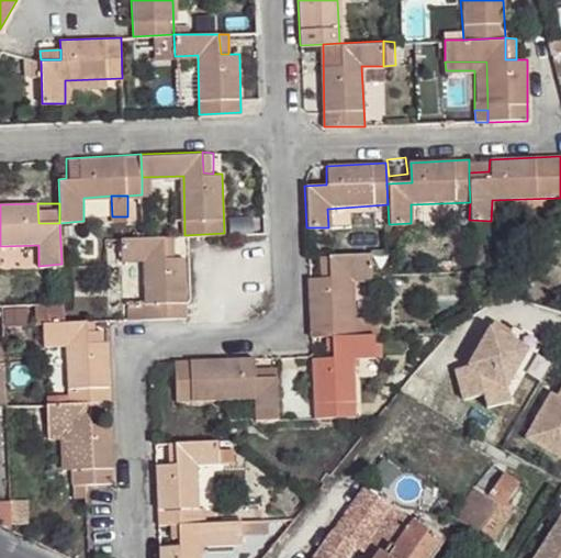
[(165,257),(164,235),(142,236),(120,237),(120,261),(144,261),(145,296),(127,297),(130,315),(145,315),(145,316),(188,314),(186,256),(175,256),(165,257)]
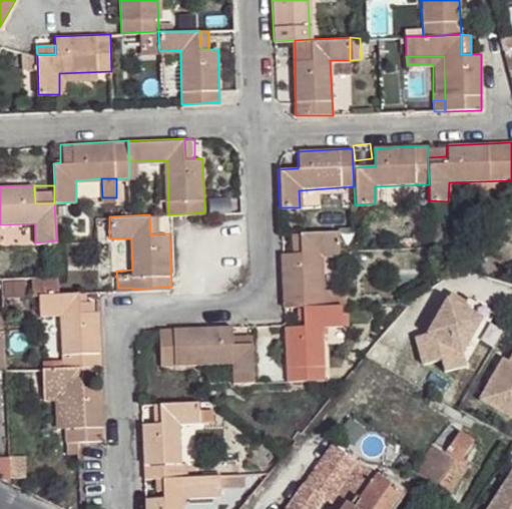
[(158,214),(149,214),(150,234),(159,233),(158,214)]
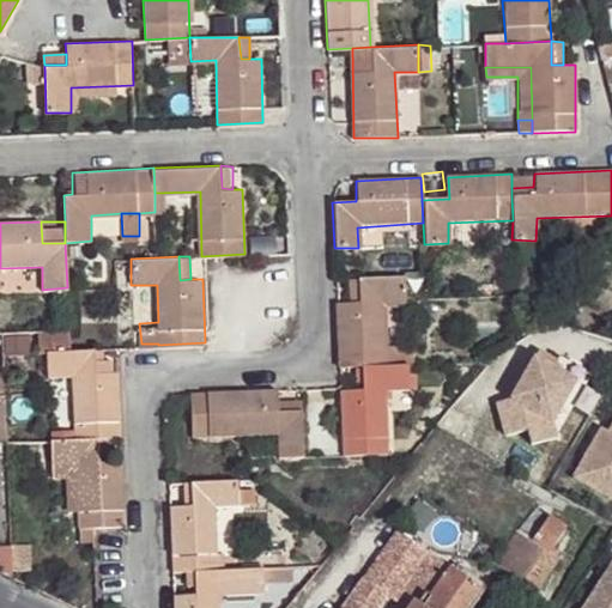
[(359,303),(349,304),(335,304),(338,369),(362,368),(383,366),(381,303),(405,302),(404,278),(359,279),(359,303)]
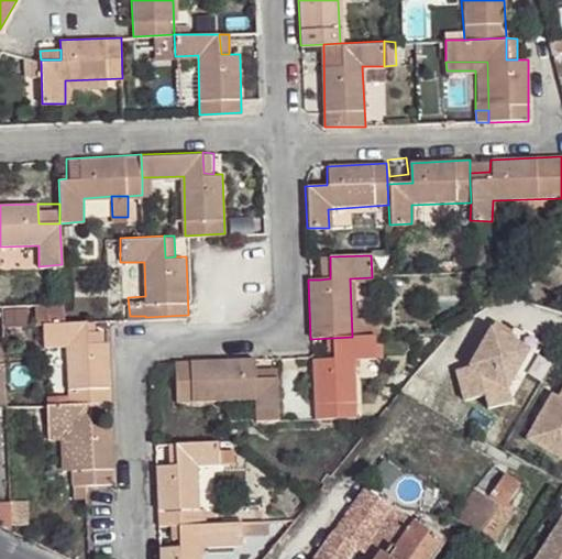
[(319,258),(320,280),(330,278),(330,256),(319,258)]
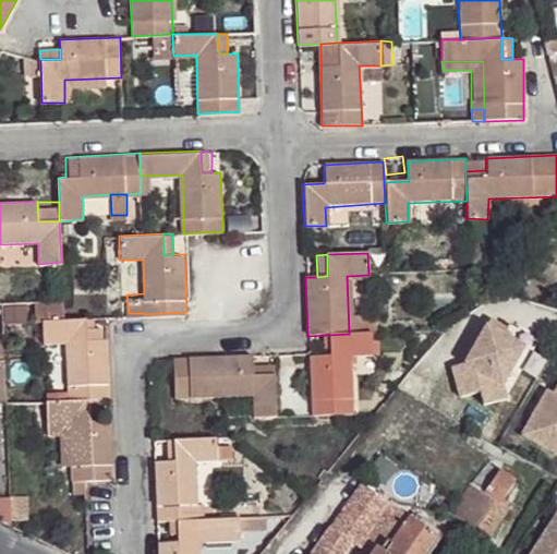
[(92,399),(101,399),(109,398),(106,338),(87,340),(88,317),(63,318),(45,321),(45,341),(67,341),(68,400),(92,399)]
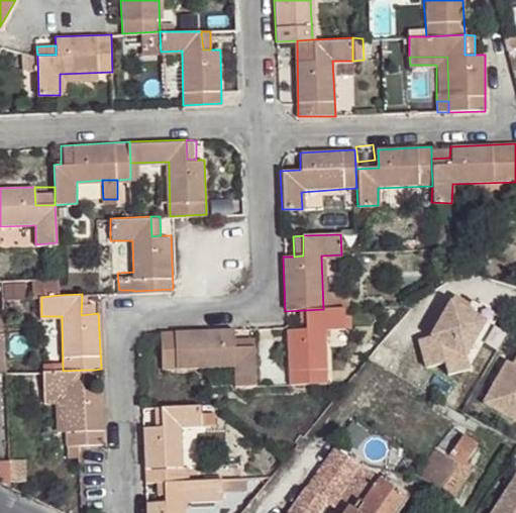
[(429,337),(417,340),(425,368),(442,363),(446,375),(467,370),(462,356),(483,321),(465,311),(468,306),(451,297),(429,337)]
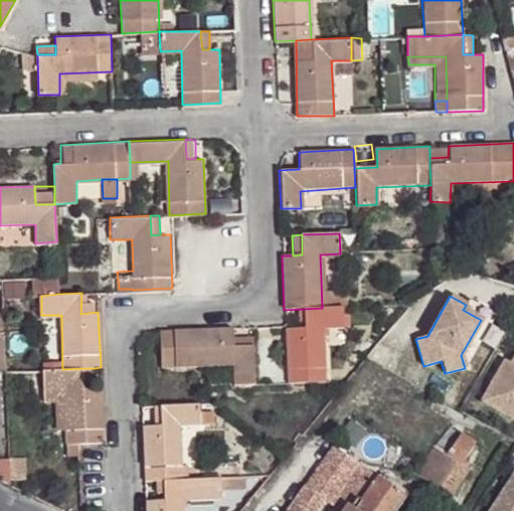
[(322,308),(304,309),(305,322),(285,323),(287,380),(326,378),(324,327),(343,326),(342,306),(322,308)]
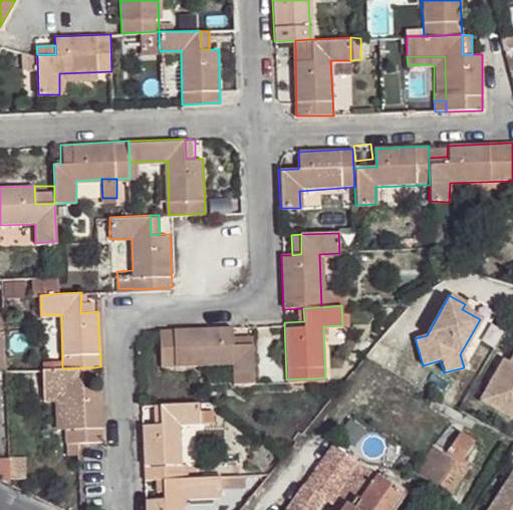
[(231,345),(231,336),(230,326),(159,330),(159,366),(232,363),(233,383),(254,381),(252,343),(231,345)]
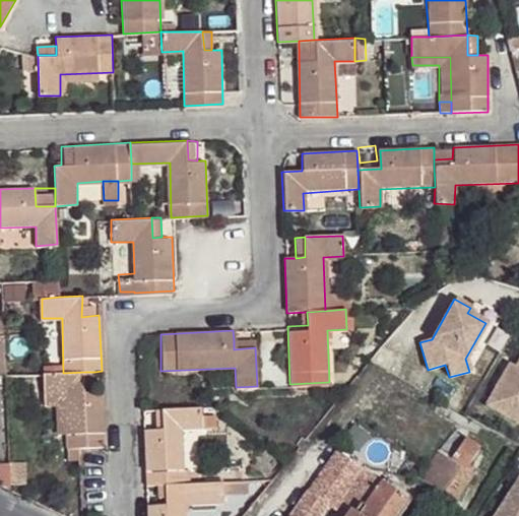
[(254,340),(234,340),(234,349),(255,347),(254,340)]
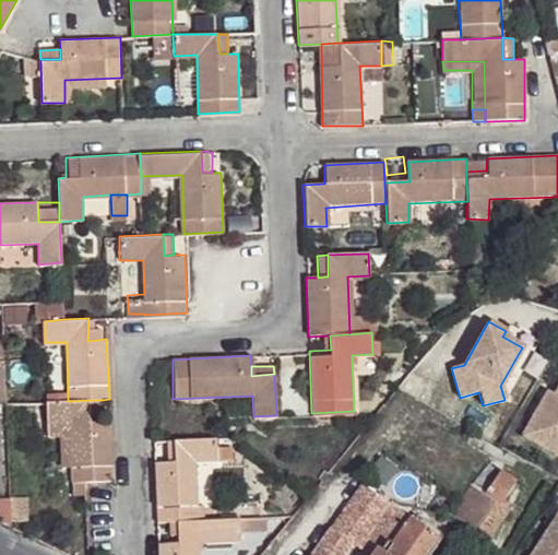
[(546,390),(521,435),(557,456),(557,384),(553,394),(546,390)]
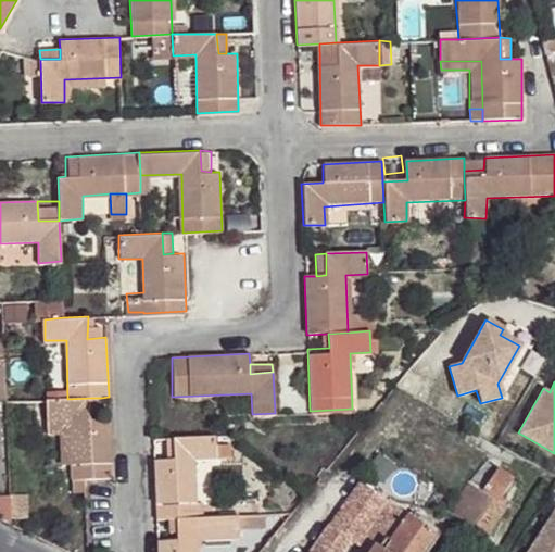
[(91,413),(91,398),(67,399),(46,401),(48,422),(67,422),(73,489),(88,487),(88,477),(112,476),(110,418),(91,421),(91,413)]
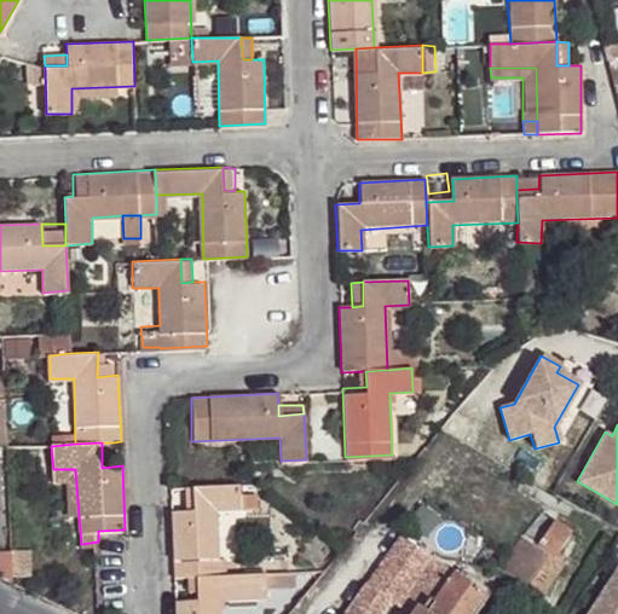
[(114,459),(113,442),(102,442),(102,459),(114,459)]
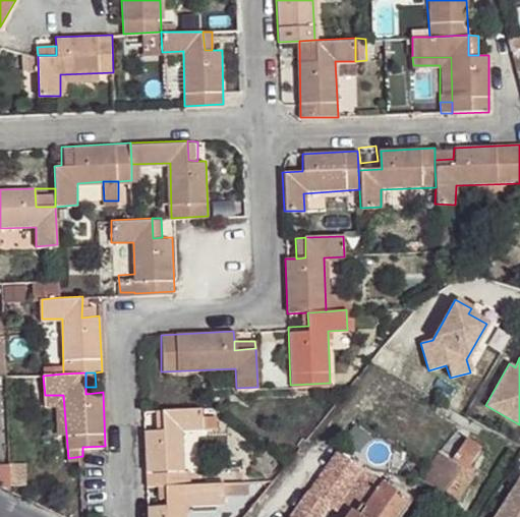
[(163,428),(157,428),(146,429),(148,484),(161,484),(168,483),(185,483),(185,428),(204,428),(201,407),(164,409),(163,428)]
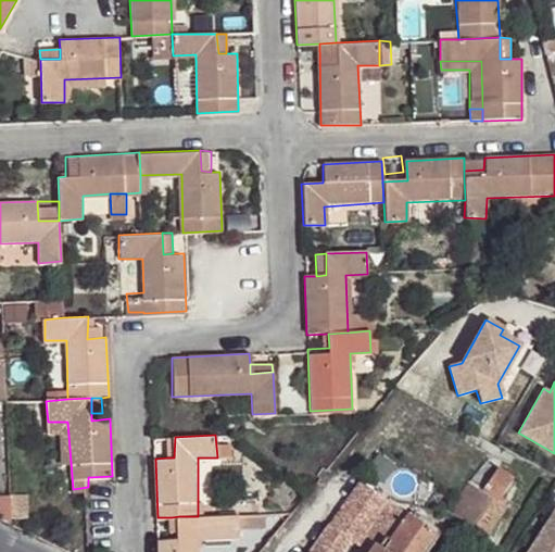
[(470,476),(481,485),(495,466),(496,464),(484,456),(470,476)]
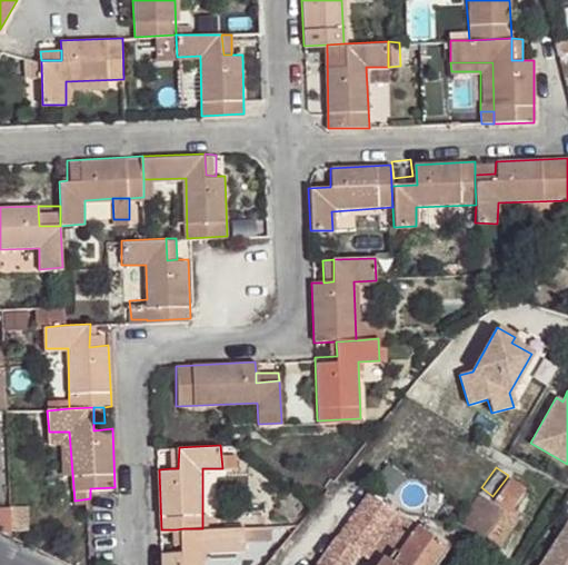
[(507,477),(492,496),(509,508),(522,489),(507,477)]
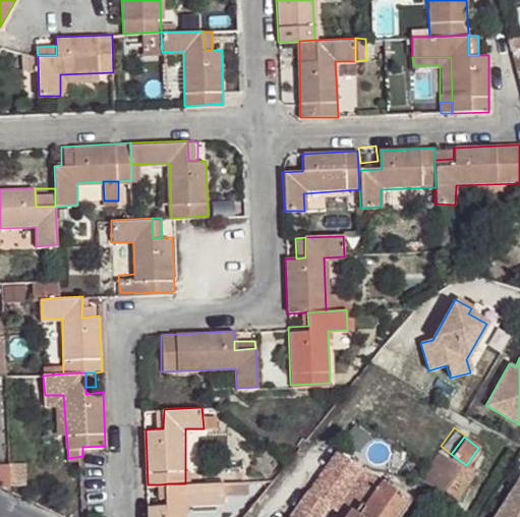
[(466,465),(451,454),(441,446),(428,463),(420,474),(453,499),(473,470),(466,465)]
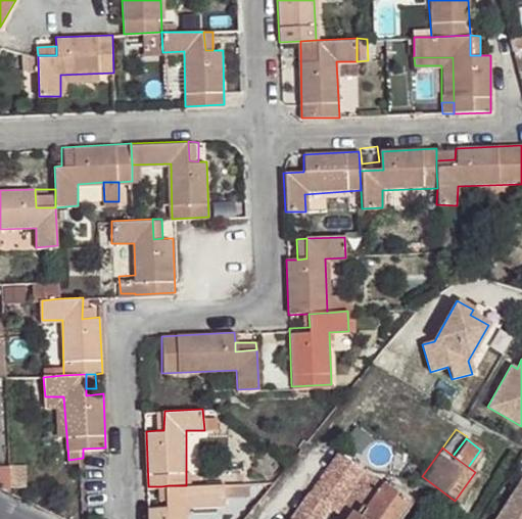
[(338,450),(289,518),(290,518),(317,518),(334,496),(357,463),(338,450)]
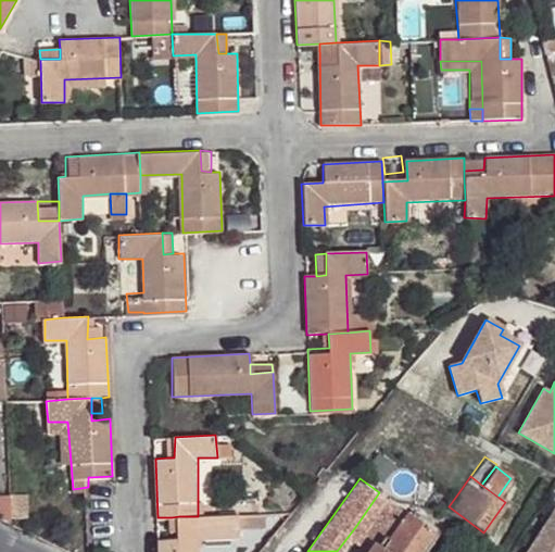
[(11,489),(12,503),(27,502),(26,480),(11,481),(11,489)]
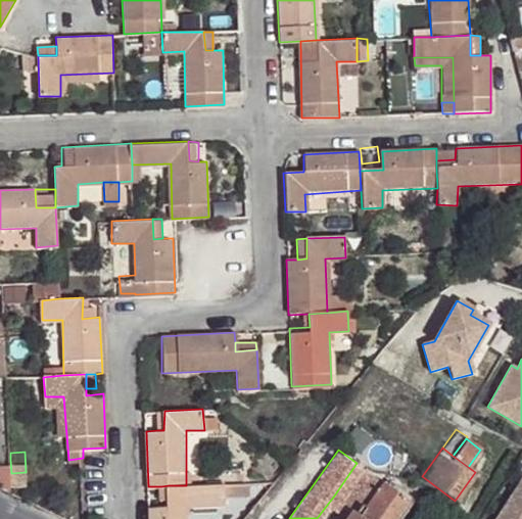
[(0,486),(13,492),(11,473),(10,460),(0,460),(0,486)]
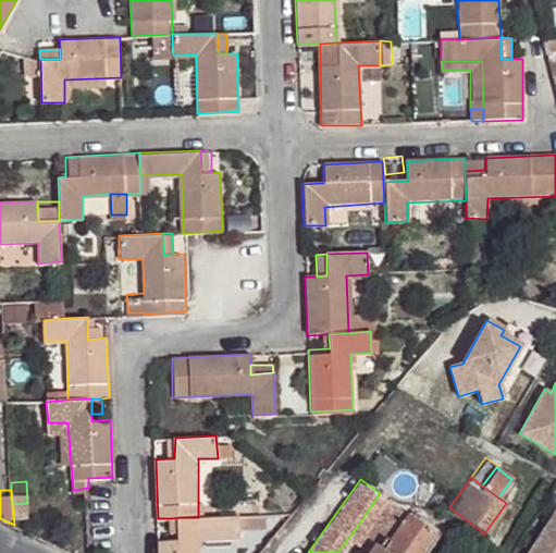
[(380,493),(356,528),(375,543),(383,548),(407,513),(380,493)]
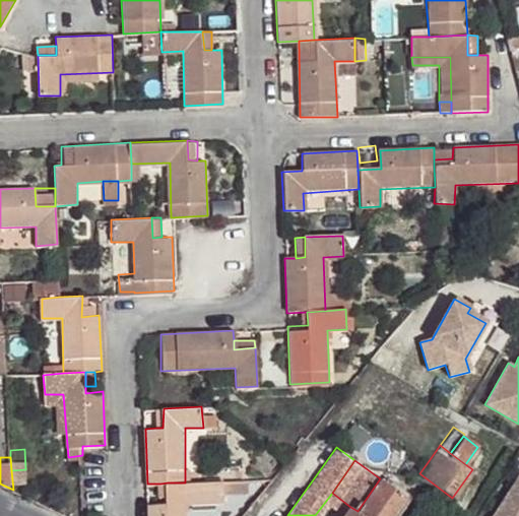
[(518,515),(518,475),(494,515),(518,515)]
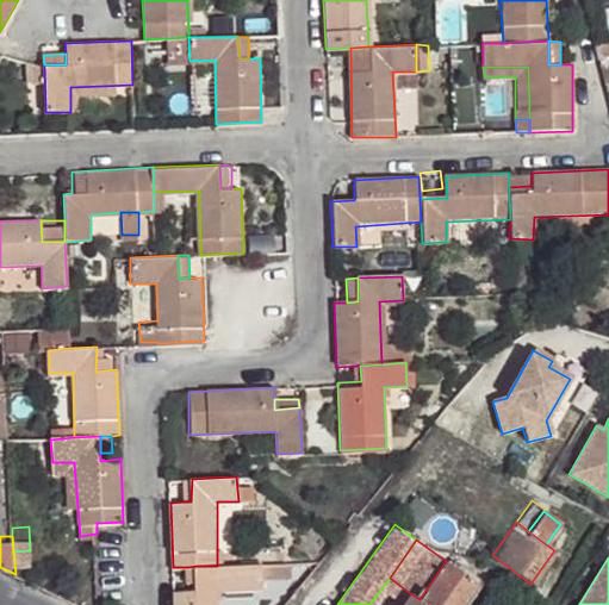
[(420,599),(411,594),(403,604),(466,604),(480,586),(446,561),(420,599)]
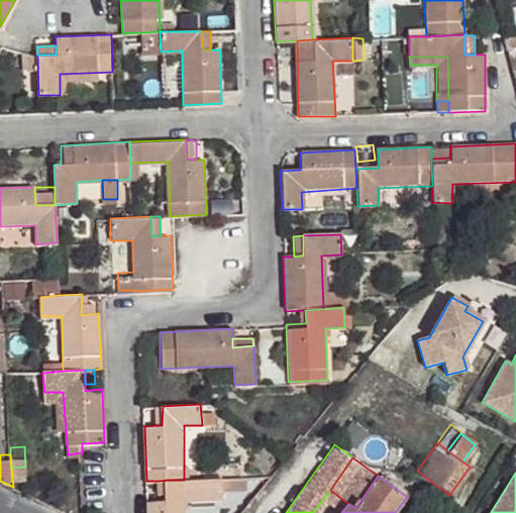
[(223,477),(184,480),(167,480),(168,496),(169,502),(147,502),(147,512),(187,512),(186,501),(224,498),(223,477)]
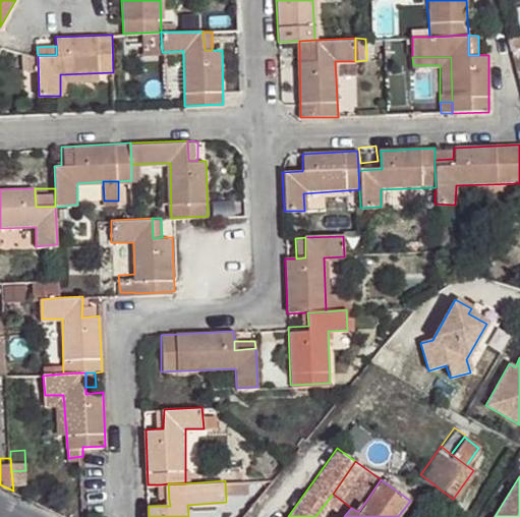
[(168,483),(161,484),(162,502),(169,500),(168,483)]
